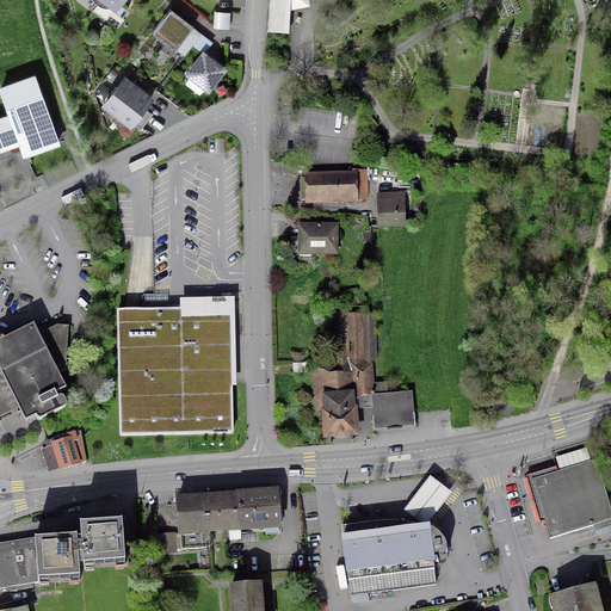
[(91,0),(93,2),(96,5),(93,11),(105,20),(121,0),(91,0)]
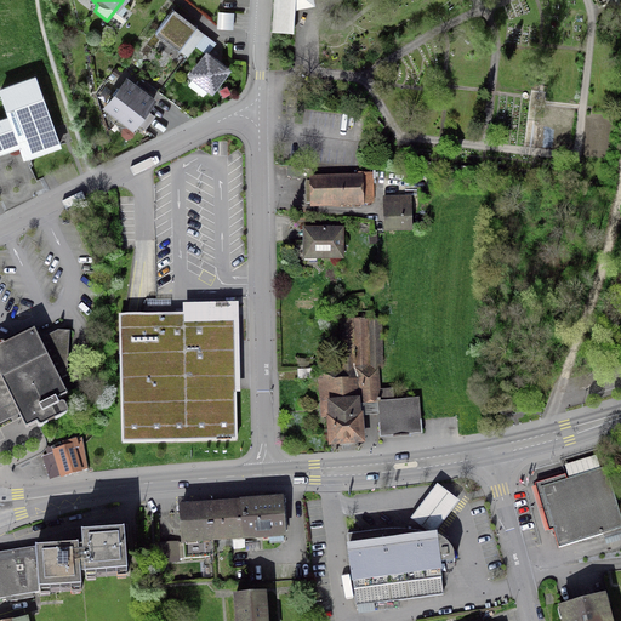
[(273,0),(273,30),(292,33),(294,4),(294,0),(273,0)]
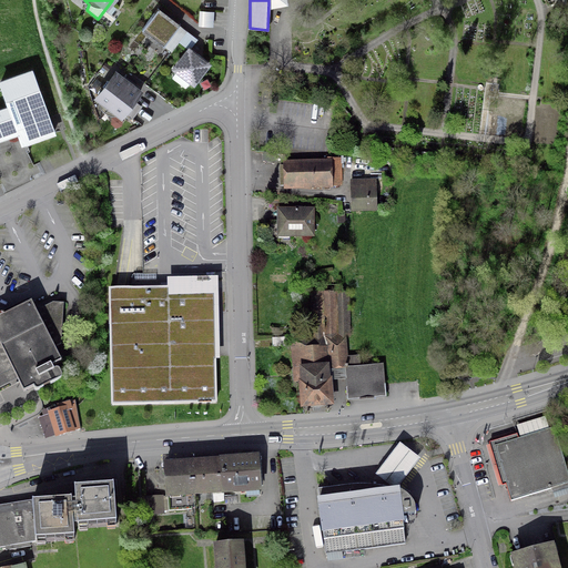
[(163,47),(179,26),(158,9),(141,30),(163,47)]
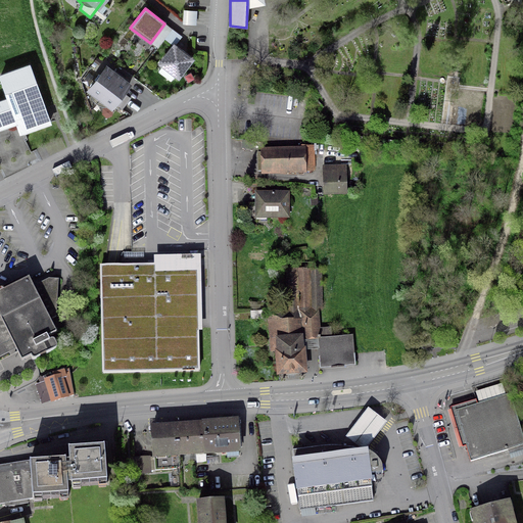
[(195,13),(185,12),(185,24),(194,25),(195,13)]
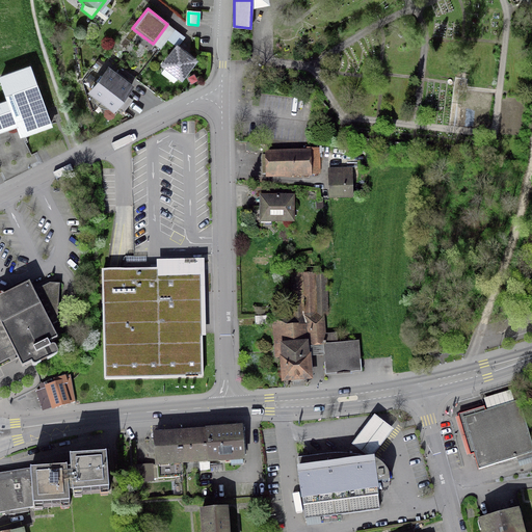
[(164,64),(181,77),(193,60),(177,48),(164,64)]
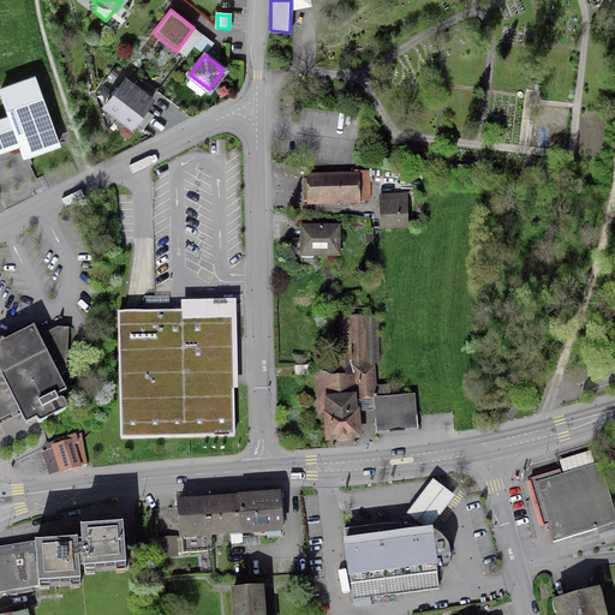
[(0,150),(21,143),(24,155),(57,143),(34,78),(1,89),(11,117),(0,120),(0,150)]
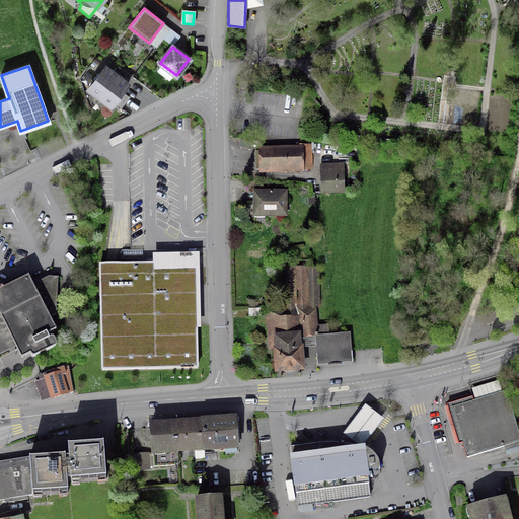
[(119,77),(116,75),(115,74),(104,67),(98,75),(97,74),(93,80),(94,80),(88,89),(90,90),(90,94),(90,97),(92,100),(95,103),(100,105),(104,105),(108,104),(110,106),(117,98),(118,98),(123,93),(121,92),(128,84),(119,77)]
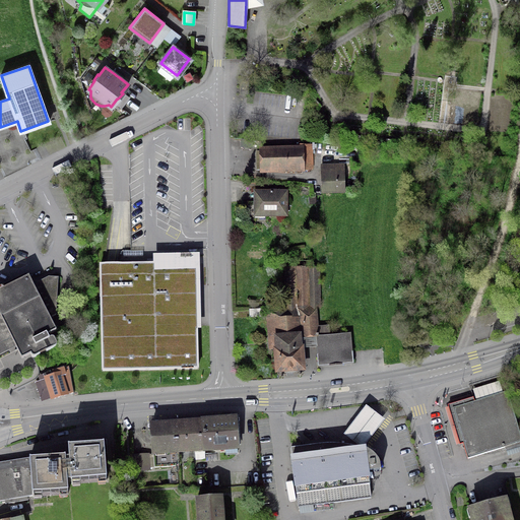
[(311,171),(310,146),(301,146),(301,150),(261,151),(262,172),(311,171)]
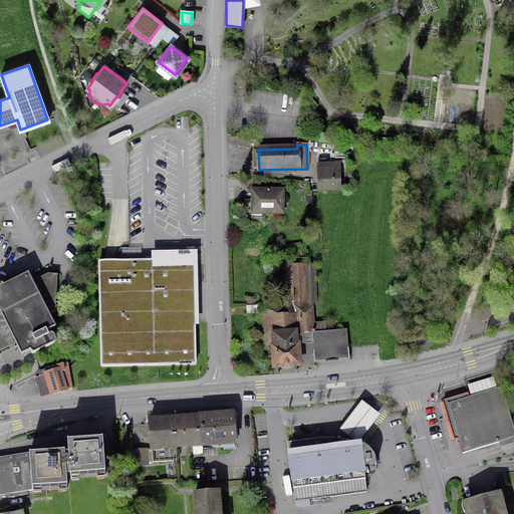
[(317,165),(317,192),(339,192),(339,165),(317,165)]
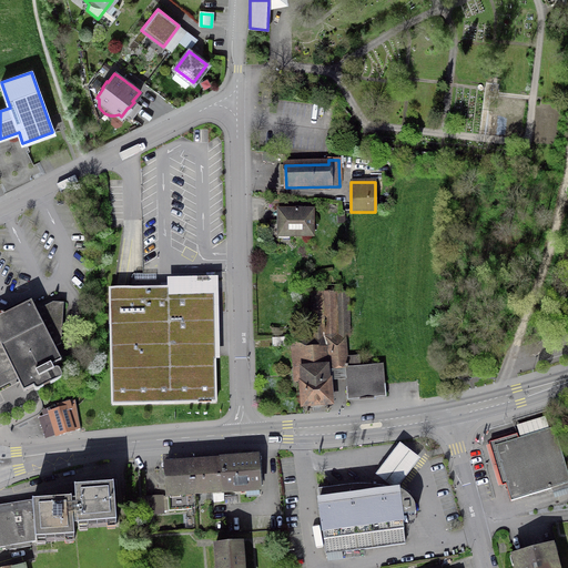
[(312,211),(277,211),(277,233),(288,233),(288,237),(312,237),(312,211)]
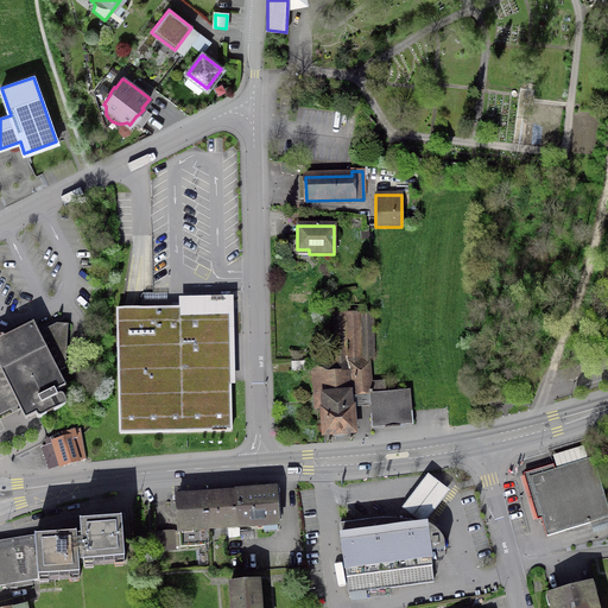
[(119,308),(121,432),(232,430),(229,305),(119,308)]
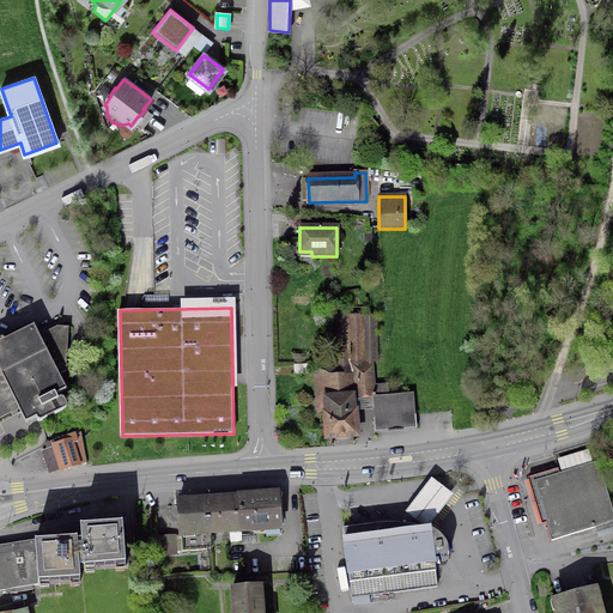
[(371,398),(375,398),(375,395),(372,395),(370,362),(376,362),(375,317),(335,316),(337,364),(314,365),(317,410),(319,413),(325,412),(326,439),(357,437),(353,399),(371,398)]
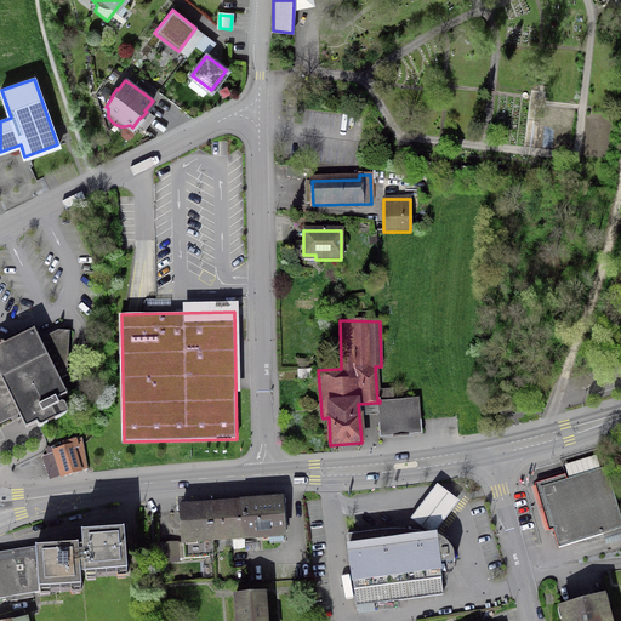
[(0,411),(13,405),(26,429),(32,427),(33,426),(36,425),(38,427),(41,428),(66,416),(67,414),(67,412),(64,406),(61,405),(57,406),(56,403),(68,396),(61,381),(67,377),(69,332),(57,332),(39,342),(34,331),(32,331),(30,334),(5,346),(4,347),(3,345),(0,346),(0,354),(3,359),(0,360),(0,411)]
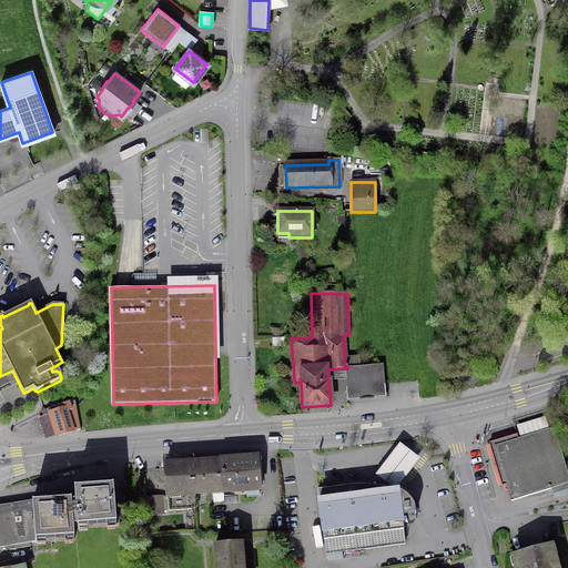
[(273,340),(273,347),(284,347),(284,330),(273,331),(273,340)]
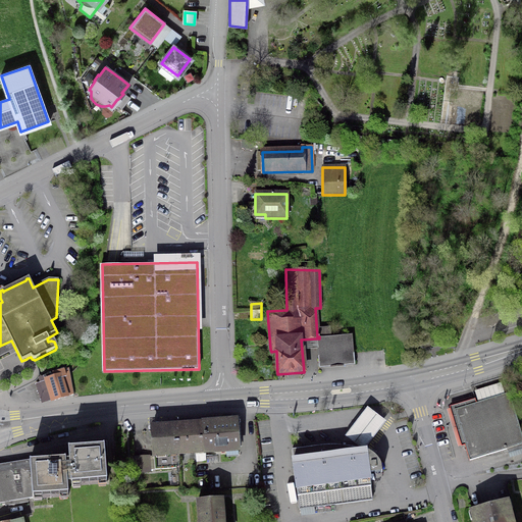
[(324,337),(319,338),(316,338),(318,364),(354,361),(353,354),(352,335),(341,336),(341,328),(324,330),(324,337)]
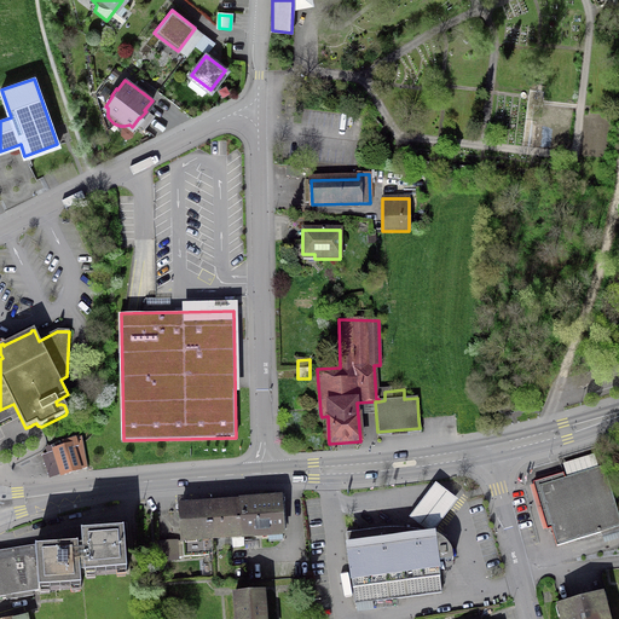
[(79,470),(90,468),(81,438),(52,445),(57,467),(62,466),(64,474),(79,470)]
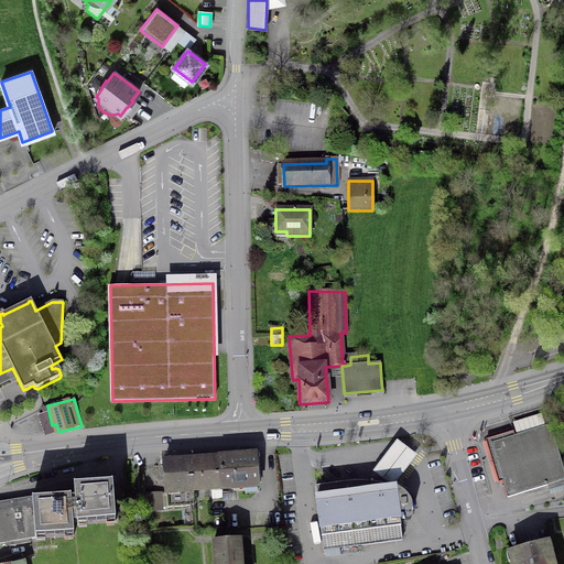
[(563,474),(550,425),(490,443),(507,498),(546,486),(545,484),(563,477),(563,474)]
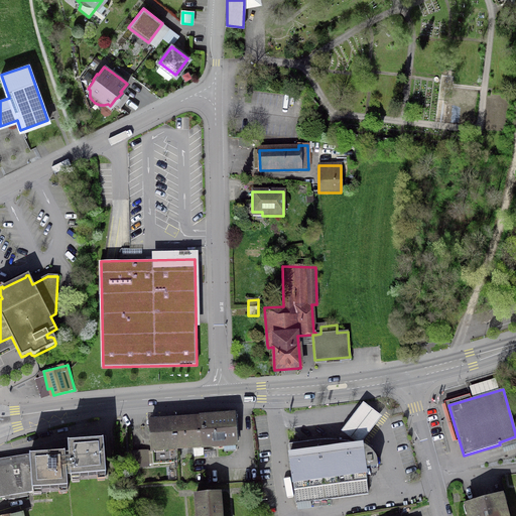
[(359,444),(381,415),(365,402),(342,432),(359,444)]
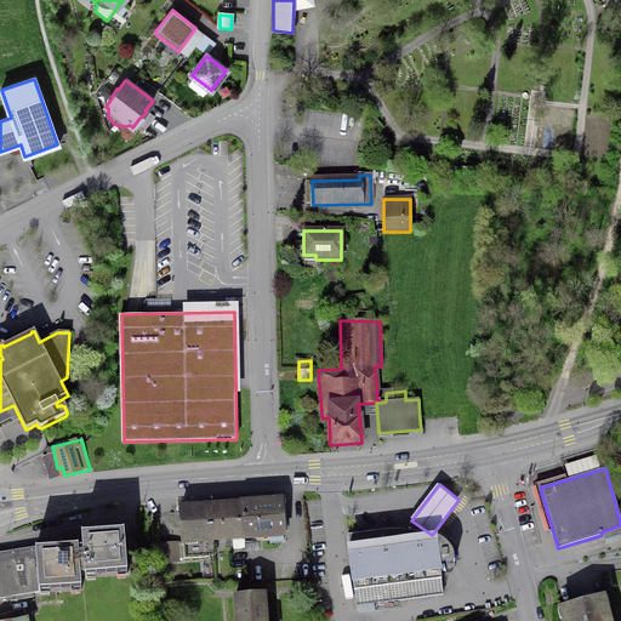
[(215,558),(214,540),(244,537),(244,539),(283,536),(280,501),(265,502),(265,505),(261,506),(257,506),(257,503),(241,505),(241,507),(218,510),(211,510),(211,507),(186,508),(181,508),(183,559),(215,558)]
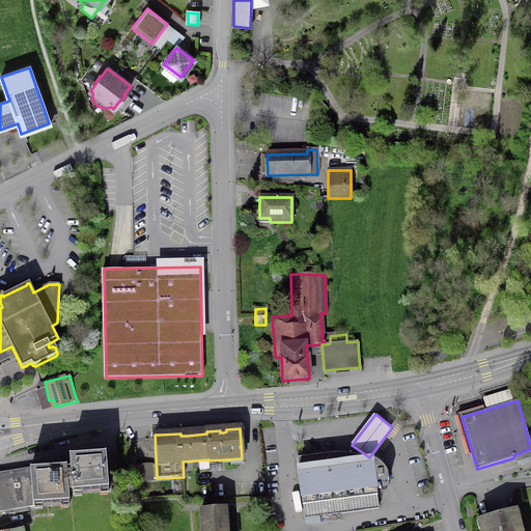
[(374,483),(388,481),(387,474),(385,470),(380,465),(371,459),(364,456),(348,454),(337,453),(326,454),(297,457),(298,470),(302,506),(303,506),(304,519),(378,509),(374,483)]
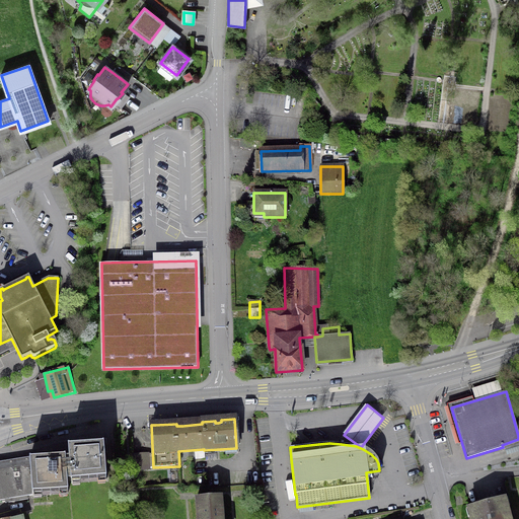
[(27,502),(27,498),(32,496),(32,495),(67,492),(66,478),(70,478),(70,482),(105,479),(103,445),(67,447),(68,458),(57,458),(29,460),(29,469),(26,470),(24,470),(24,468),(0,470),(0,501),(4,501),(5,504),(27,502)]
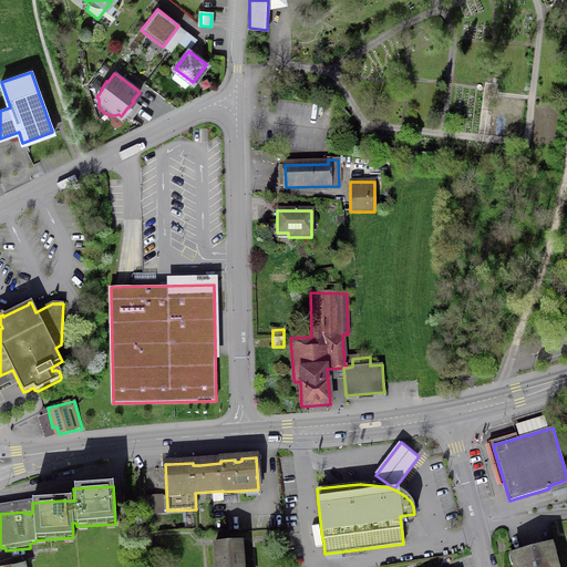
[(145,515),(163,513),(162,496),(144,497),(145,515)]
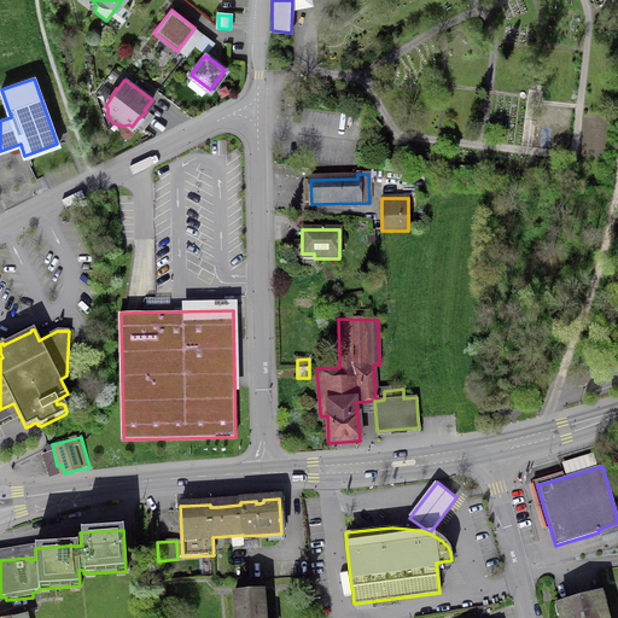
[(263,617),(262,593),(233,595),(234,617),(263,617)]
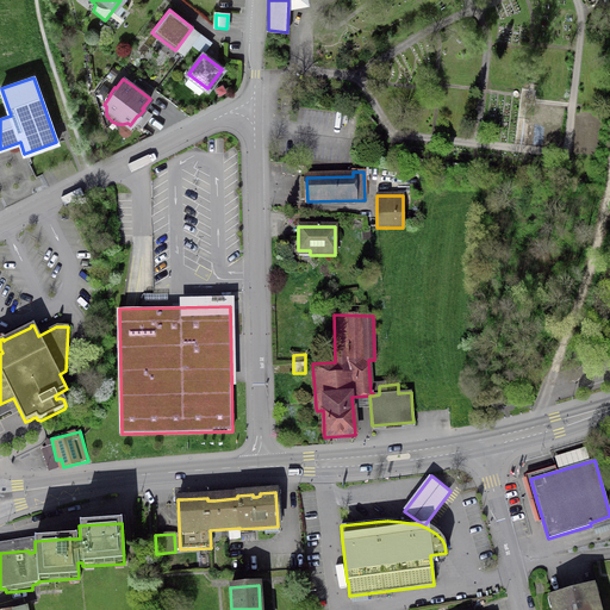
[(597,609),(592,587),(551,598),(553,609),(597,609)]
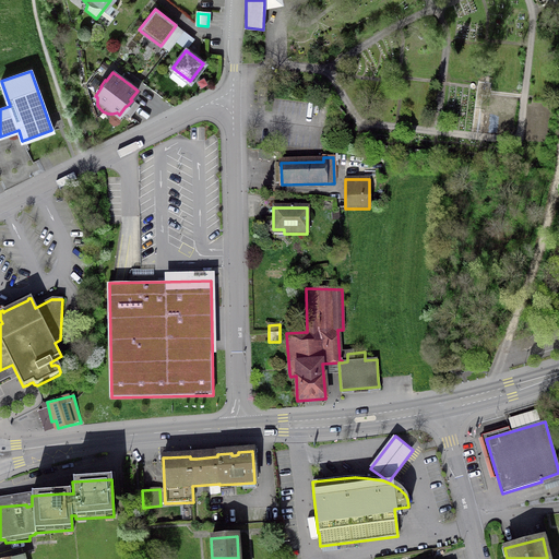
All buildings are outlined.
